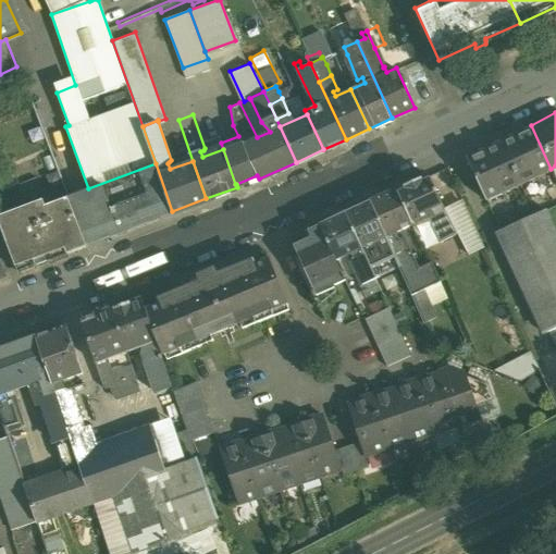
[(551,169),(531,125),(466,156),(485,199),(551,169)]
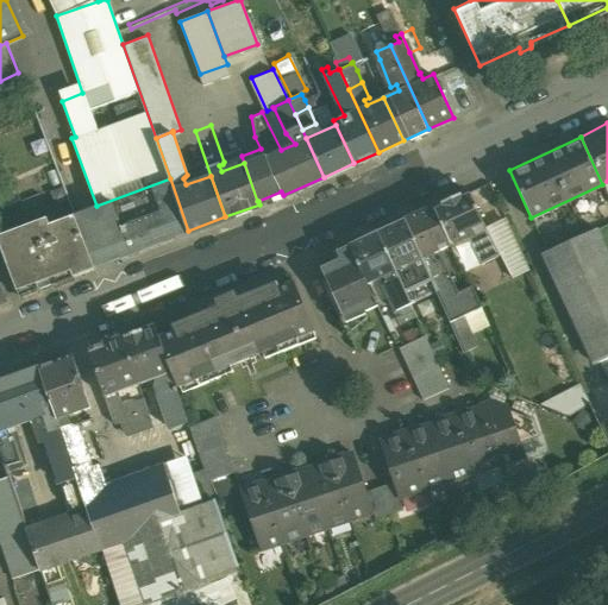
[(96,206),(74,214),(94,266),(188,231),(170,178),(96,206)]
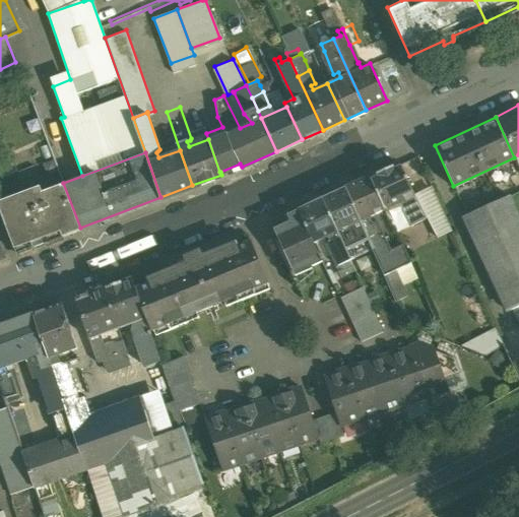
[(426,216),(398,162),(370,175),(385,208),(398,202),(409,224),(426,216)]
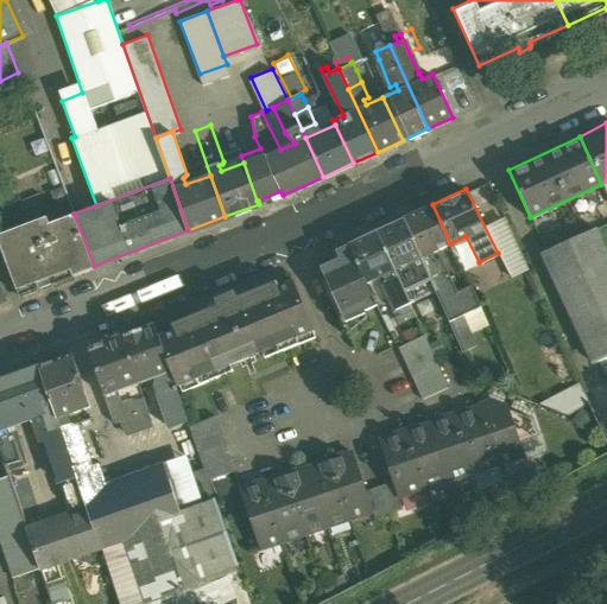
[(403,217),(436,290),(435,290),(440,300),(457,292),(441,258),(436,260),(431,253),(450,243),(432,204),(403,217)]
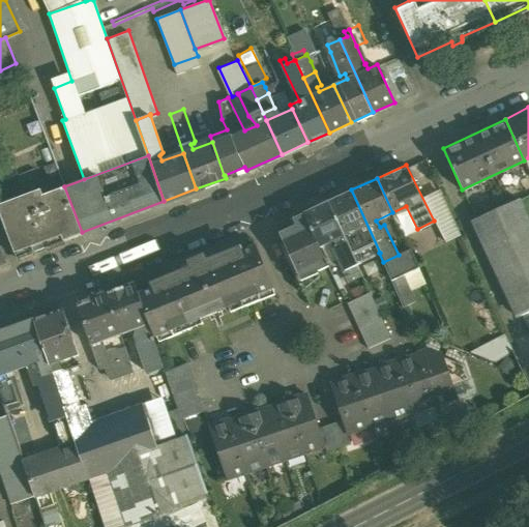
[(64,185),(0,210),(0,214),(16,256),(62,238),(63,239),(82,232),(64,186),(64,185)]
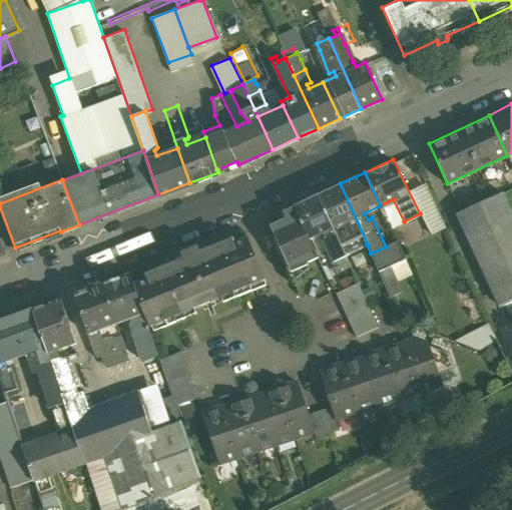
[(368,244),(340,183),(318,194),(345,255),(367,244),(368,244)]
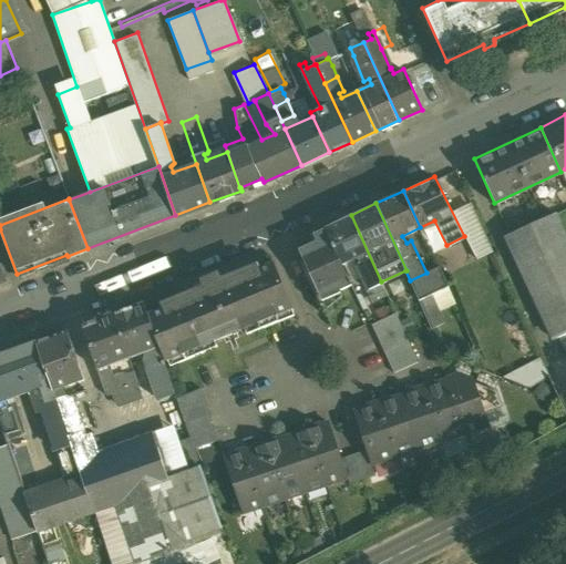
[(565,330),(565,238),(554,212),(506,234),(522,268),(523,267),(535,295),(534,295),(553,337),(565,330)]
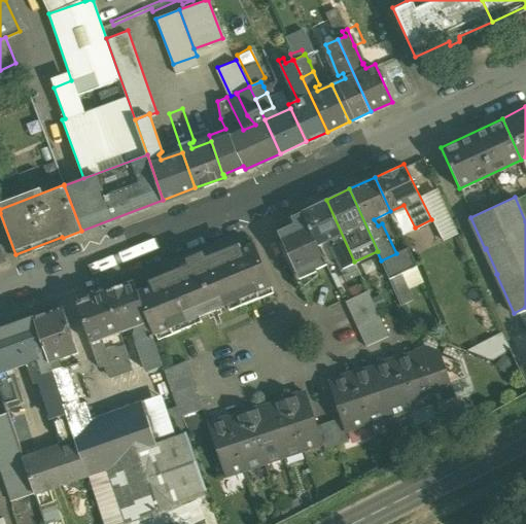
[(354,262),(326,200),(302,211),(302,212),(317,244),(332,237),(335,242),(334,243),(331,247),(341,267),(342,268),(354,262)]
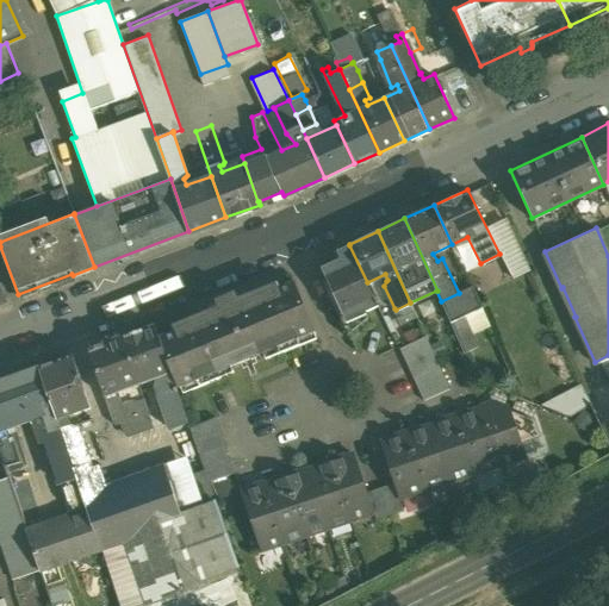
[(349,245),(337,250),(341,258),(323,267),(330,282),(329,283),(337,304),(340,303),(347,318),(377,305),(367,282),(349,245)]
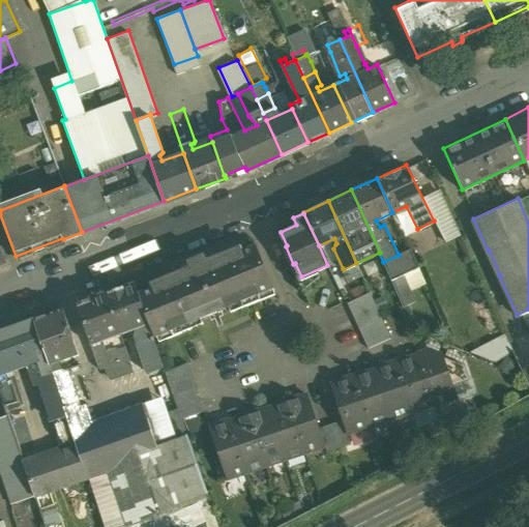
[(190,269),(137,292),(152,337),(272,287),(255,243),(207,263),(203,253),(186,260),(190,269)]
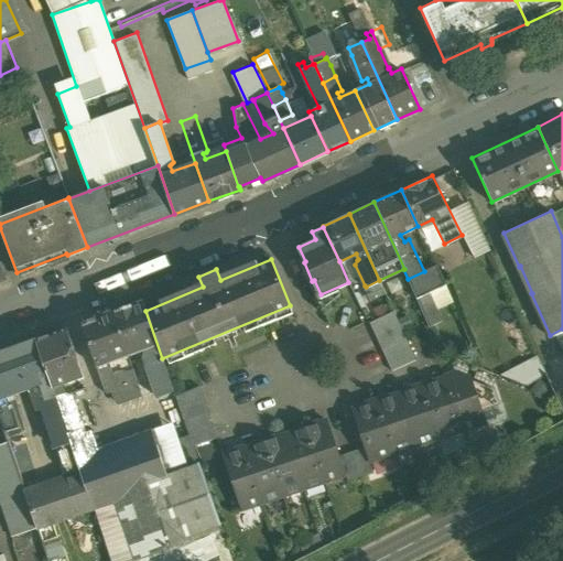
[(424,271),(408,279),(415,298),(429,292),(445,284),(436,265),(424,271)]
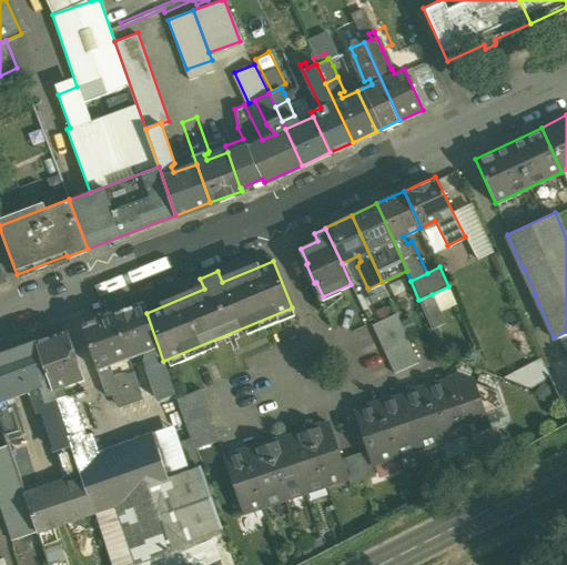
[(432,294),(418,300),(431,326),(444,322),(432,294)]
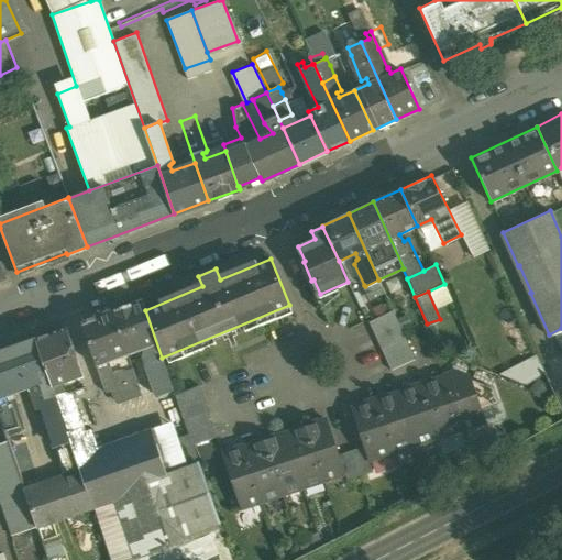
[(127,352),(144,347),(143,357),(157,395),(160,394),(173,390),(162,358),(145,310),(142,299),(112,310),(127,352)]
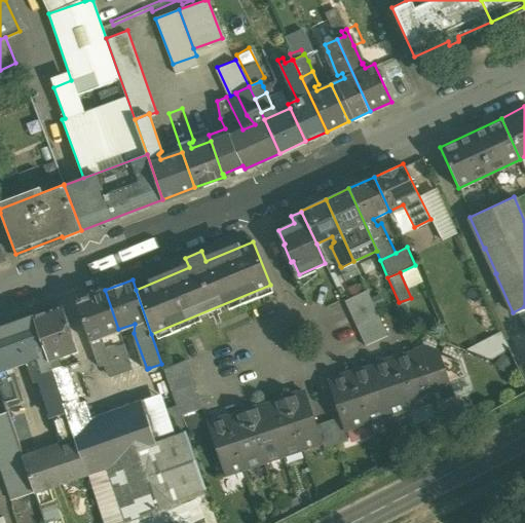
[(366,289),(344,299),(348,310),(371,300),(366,289)]
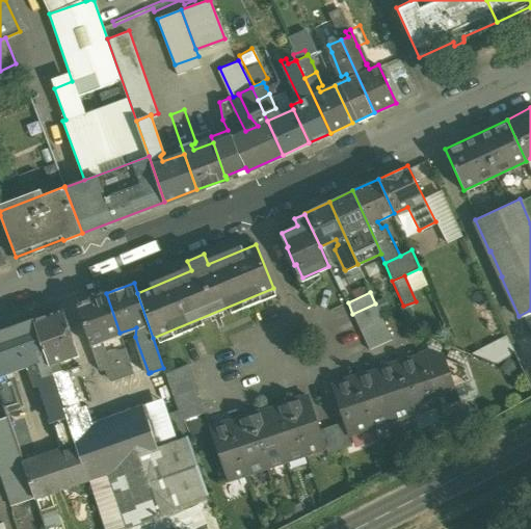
[(110,364),(102,340),(120,333),(106,293),(77,303),(93,350),(94,350),(100,368),(104,367),(110,364)]
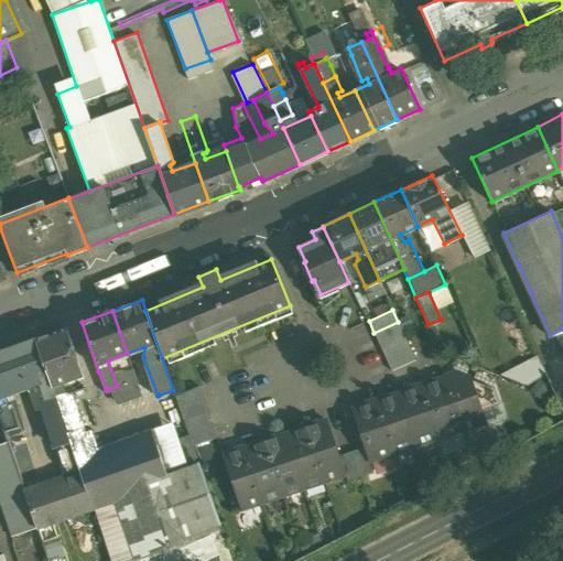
[(398,322),(374,333),(379,345),(403,334),(398,322)]
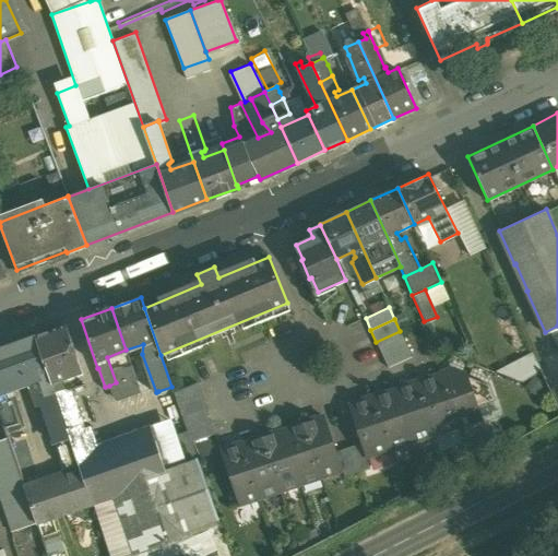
[(36,335),(67,428),(75,456),(96,448),(87,425),(83,427),(71,391),(63,388),(60,380),(82,373),(66,324),(36,335)]
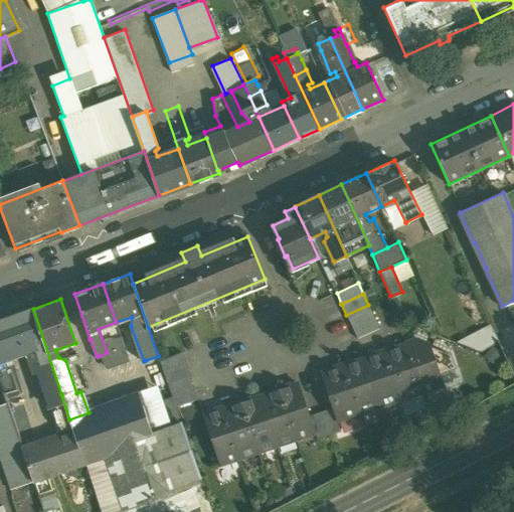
[(368,305),(346,315),(351,326),(373,316),(368,305)]
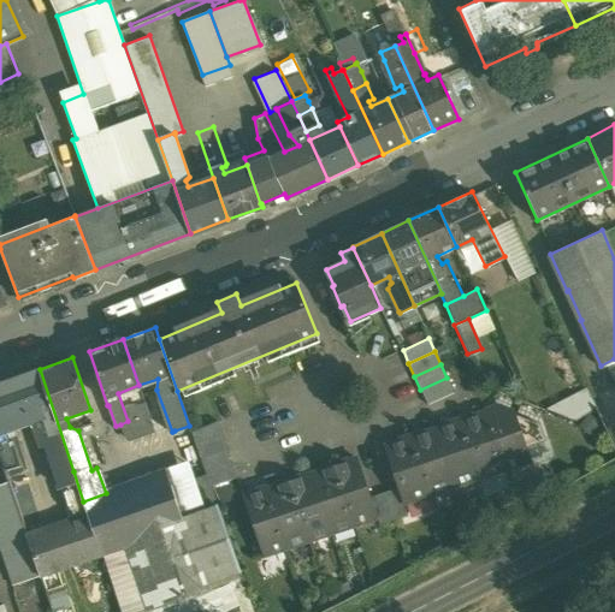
[(40,369),(13,379),(31,423),(42,420),(48,434),(43,437),(57,476),(74,471),(40,369)]
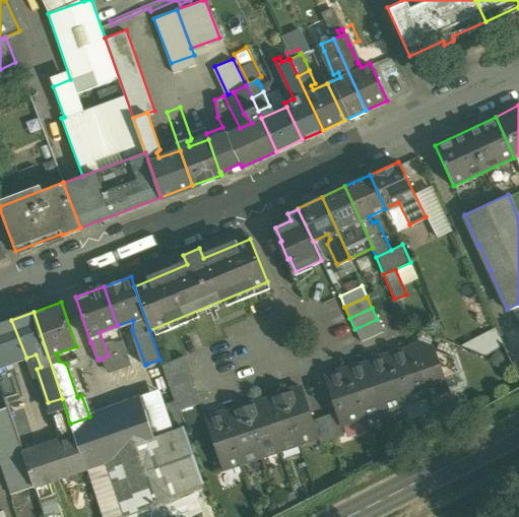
[(377,319),(354,329),(361,340),(382,330),(377,319)]
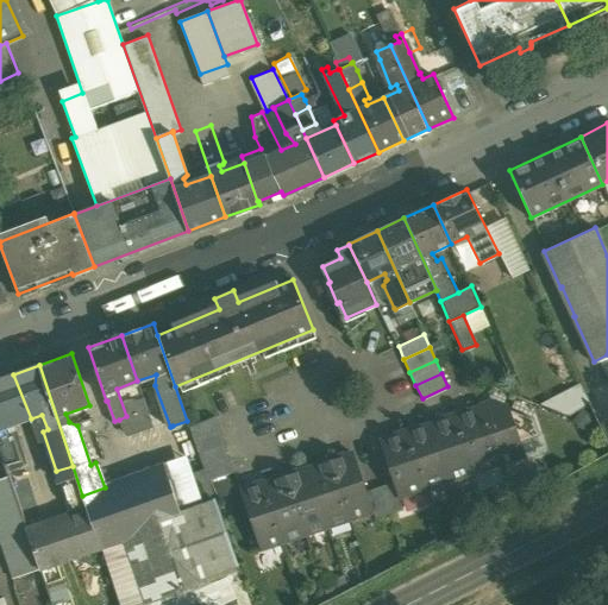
[(25,458),(13,424),(31,418),(13,375),(0,379),(0,451),(5,465),(25,458)]
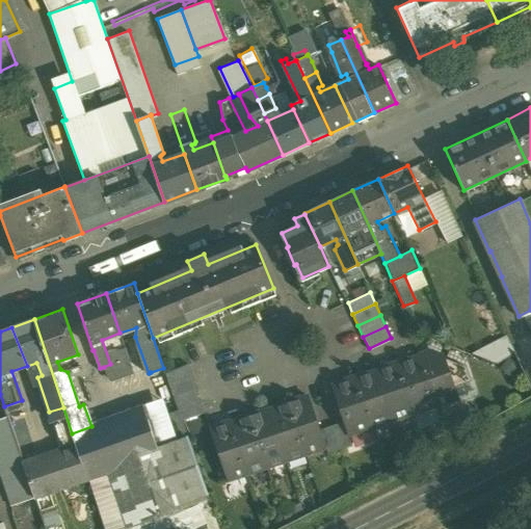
[(507,334),(484,345),(493,362),(515,350),(507,334)]
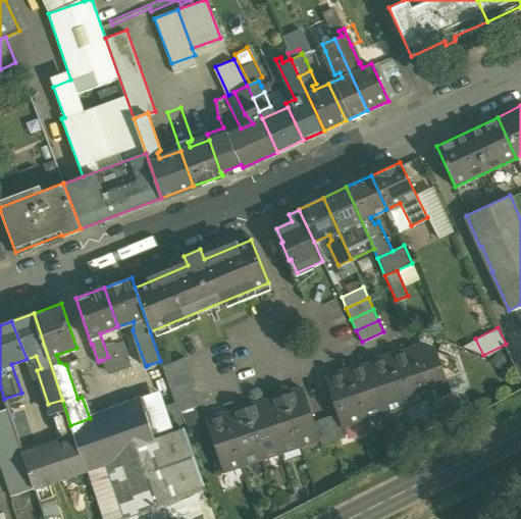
[(139,361),(133,343),(124,346),(125,350),(131,364),(139,361)]
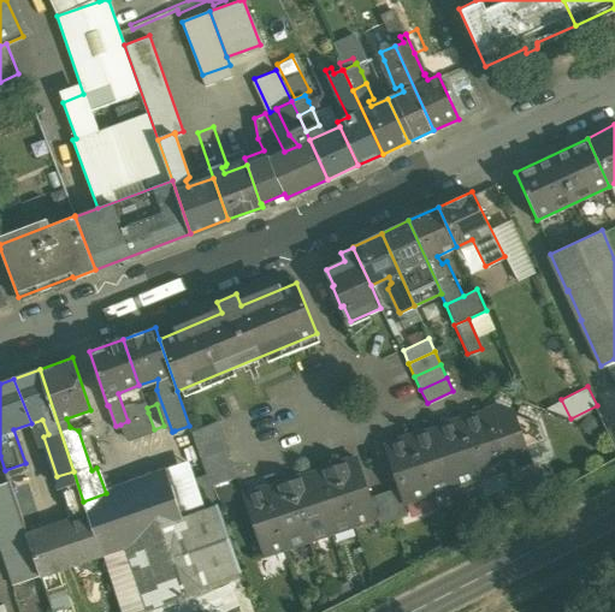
[(538,423),(497,406),(484,411),(503,468),(531,459),(525,445),(544,438),(538,423)]
